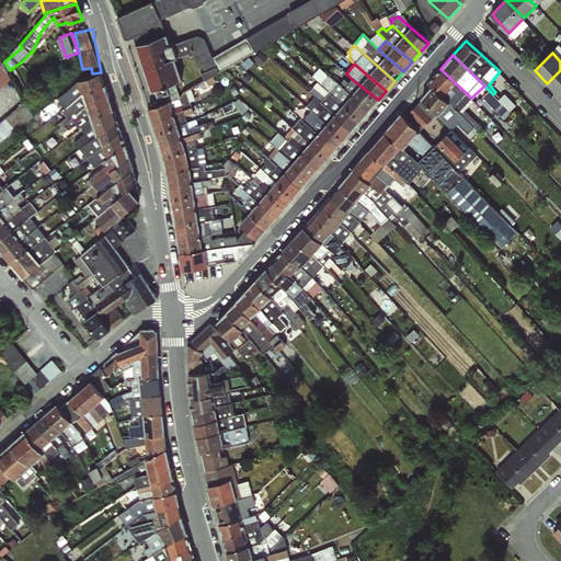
[(101,222),(105,228),(111,227),(146,201),(136,186),(139,183),(109,67),(100,73),(87,77),(56,100),(67,114),(70,127),(71,127),(84,124),(87,134),(77,140),(95,165),(112,161),(92,176),(102,189),(111,182),(123,179),(91,203),(99,212),(101,222)]
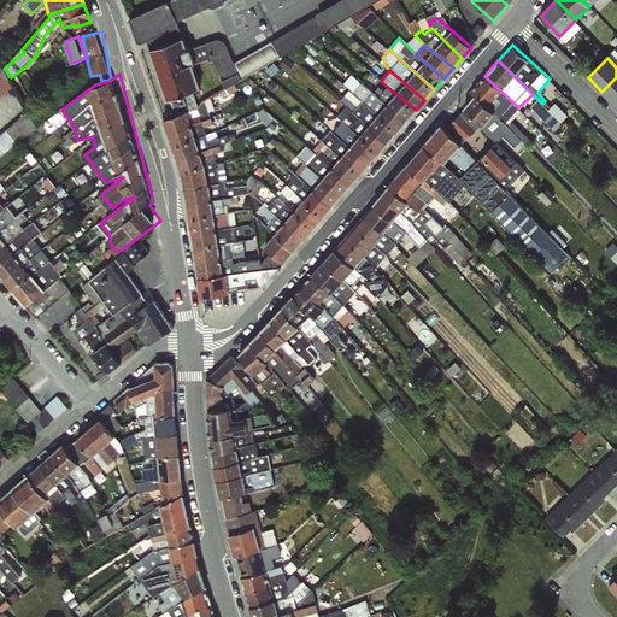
[(406,121),(374,90),(351,75),(344,83),(350,88),(398,130),(406,121)]
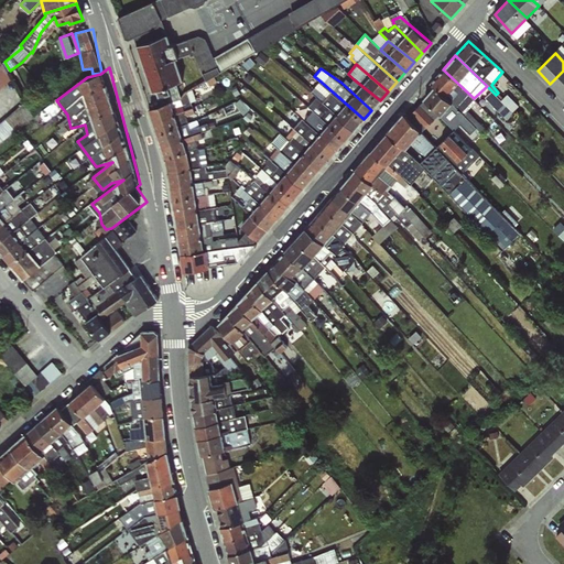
[(431,84),(434,87),(468,120),(473,117),(467,110),(476,100),(474,98),(443,69),(431,84)]
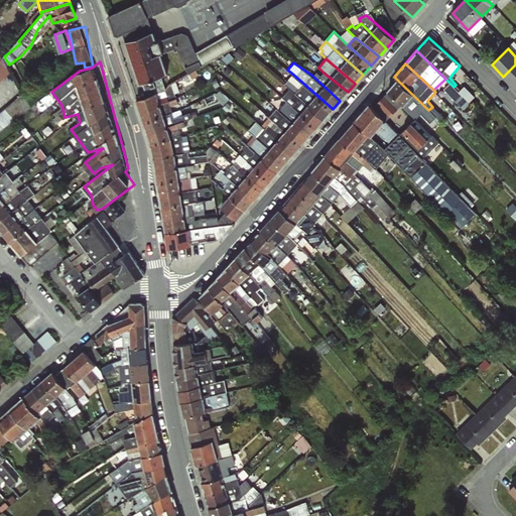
[(515,88),(515,65),(503,77),(515,89),(515,88)]
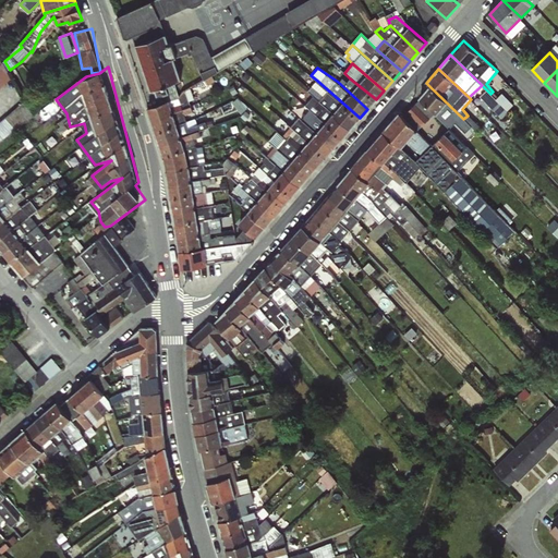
[(376,99),(350,79),(347,81),(342,77),(338,82),(367,109),(376,99)]
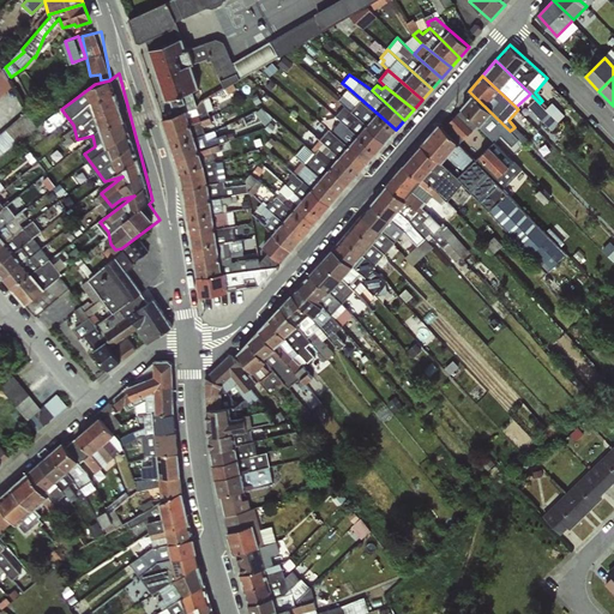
[(396,130),(348,88),(338,100),(343,106),(385,142),(396,130)]
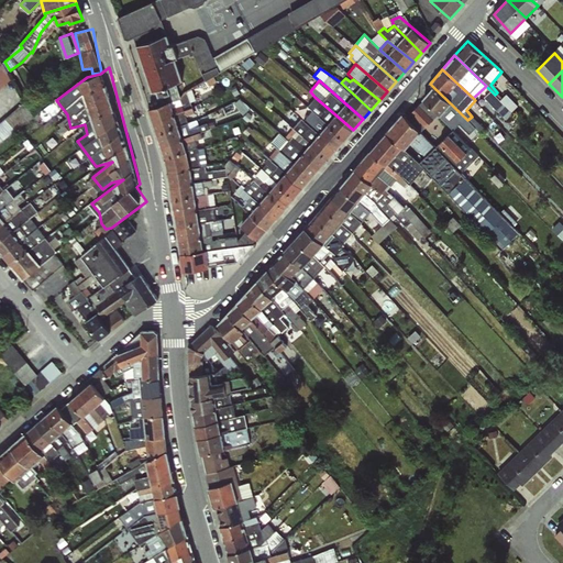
[(481,133),(467,120),(433,87),(422,98),(439,114),(454,129),(460,124),(470,133),(473,131),(478,135),(481,133)]
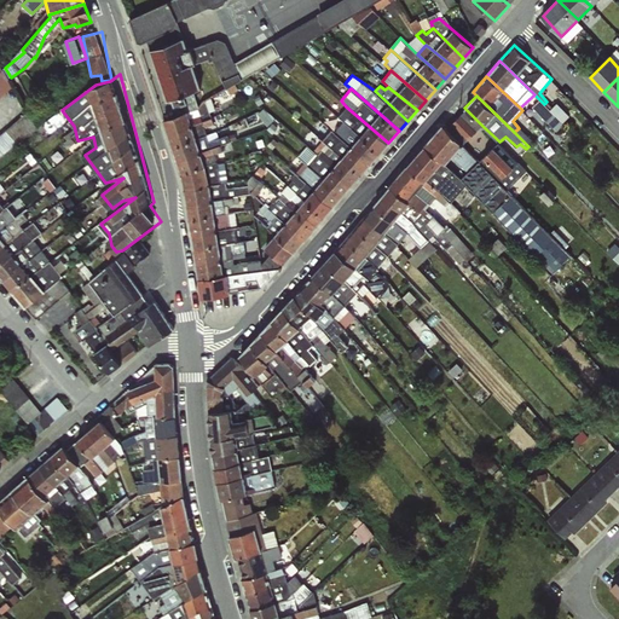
[(168,133),(213,119),(210,111),(214,111),(215,109),(213,103),(207,104),(204,99),(200,108),(163,120),(168,133)]
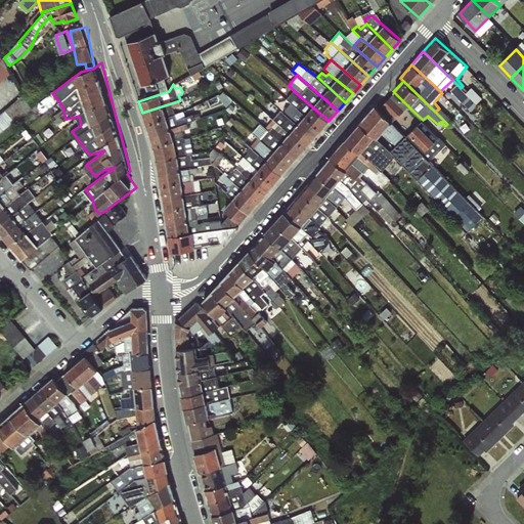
[(329,121),(293,90),(290,94),(297,101),(294,104),(321,130),(329,121)]
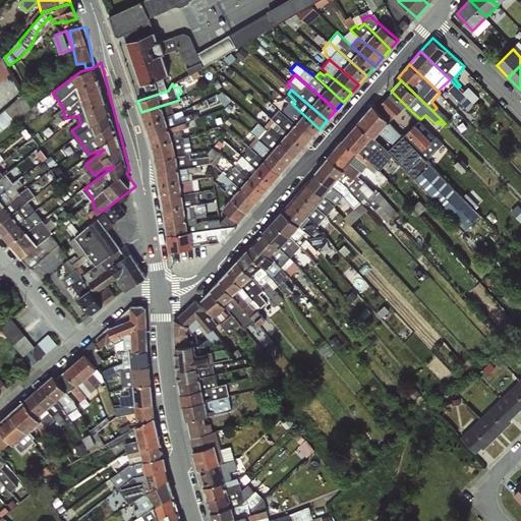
[(0,132),(32,108),(23,94),(0,112),(0,132)]
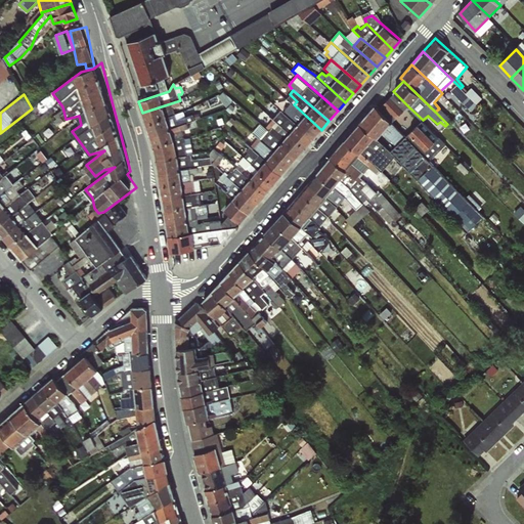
[(146,124),(176,113),(174,108),(181,105),(180,100),(142,113),(146,124)]
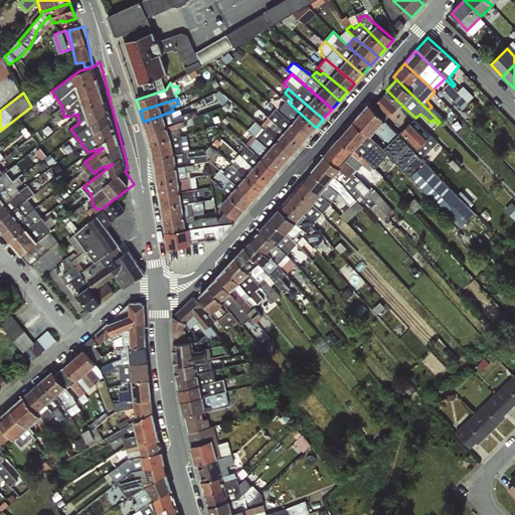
[(316,128),(289,103),(286,108),(279,104),(276,108),(309,136),(316,128)]
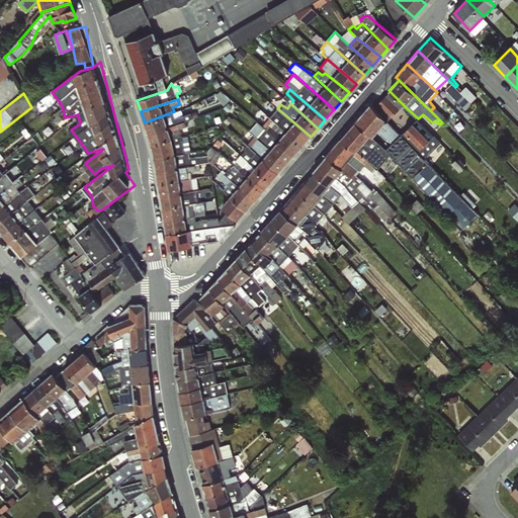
[(370,104),(356,121),(373,137),(387,120),(370,104)]
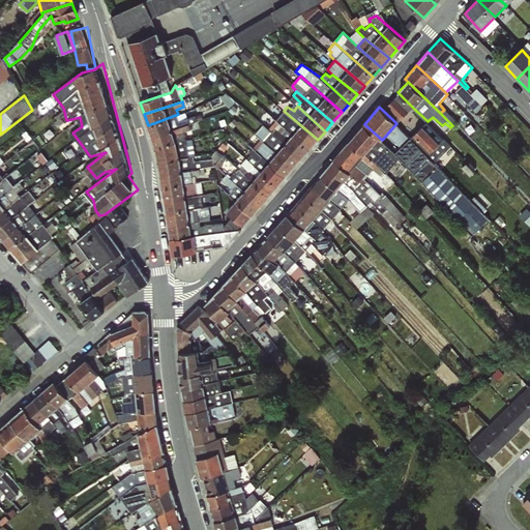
[(318,140),(284,111),(280,116),(276,113),(272,117),(276,121),(310,149),(318,140)]
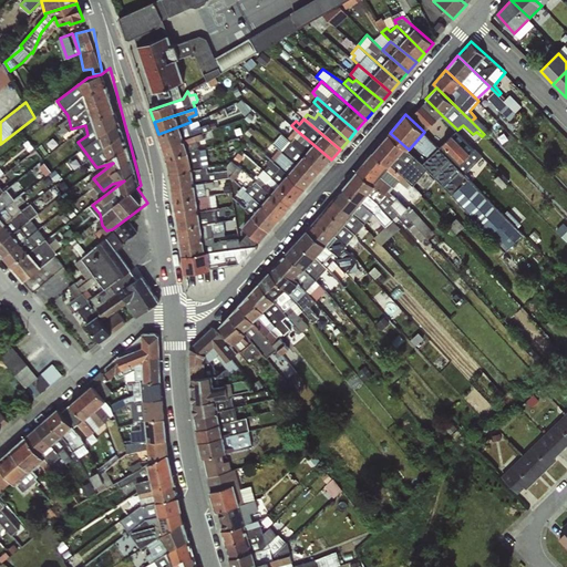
[(162,146),(202,132),(212,129),(209,123),(192,129),(191,122),(158,134),(162,146)]
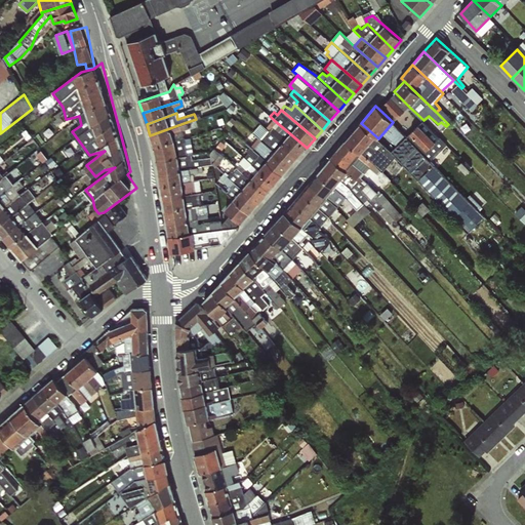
[(307,148),(274,120),(271,124),(274,127),(270,131),(298,156),(307,148)]
